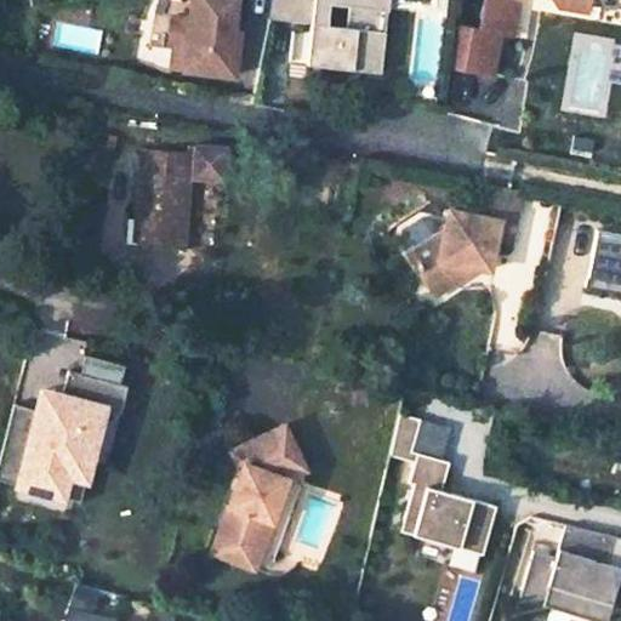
[(180,0),(178,10),(175,44),(169,43),(165,66),(227,73),(232,28),(227,28),(229,0),(180,0)]
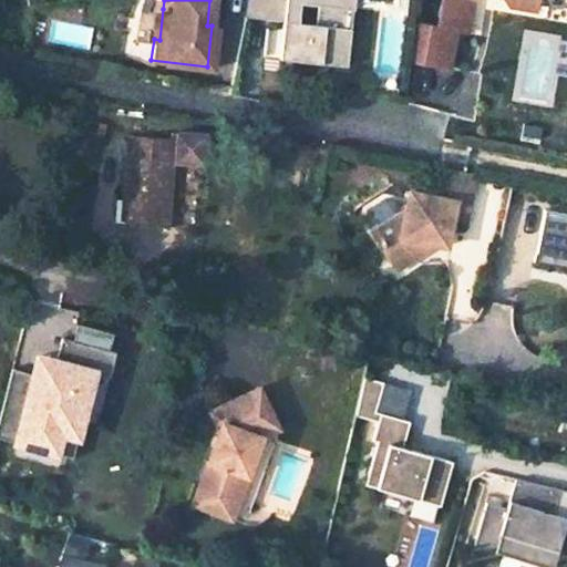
[(277,0),(240,0),(238,16),(276,19),(277,0)]
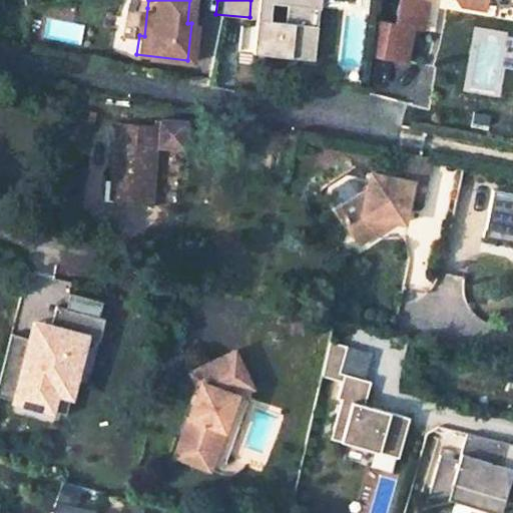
[(312,7),(312,0),(250,0),(249,17),(245,52),(306,58),(310,25),(279,22),(281,4),(312,7)]
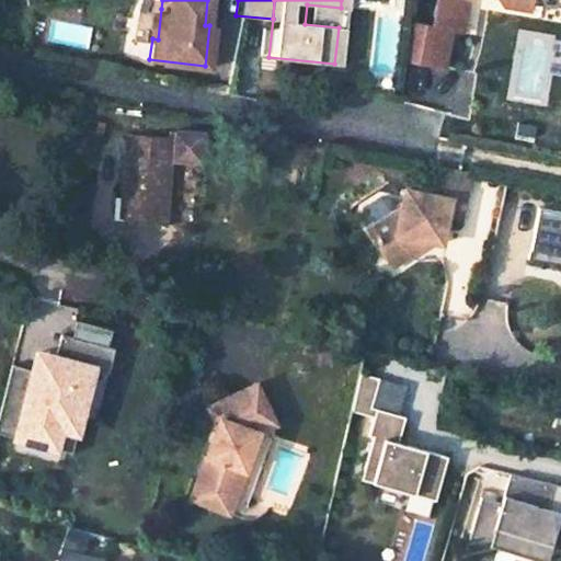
[(444,0),(437,0),(432,29),(451,32),(460,34),(466,3),(444,0)]
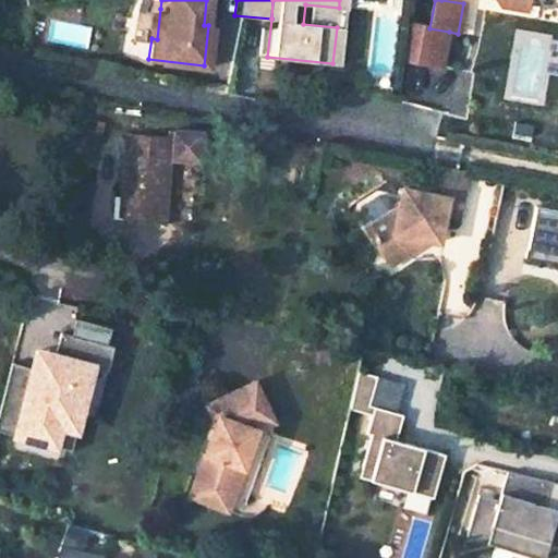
[(523,0),(492,0),(496,5),(521,10),(523,0)]
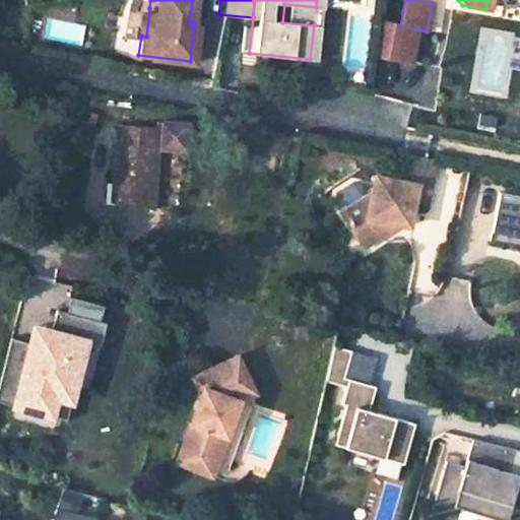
[(149,8),(134,7),(131,35),(141,36),(146,37),(149,8)]
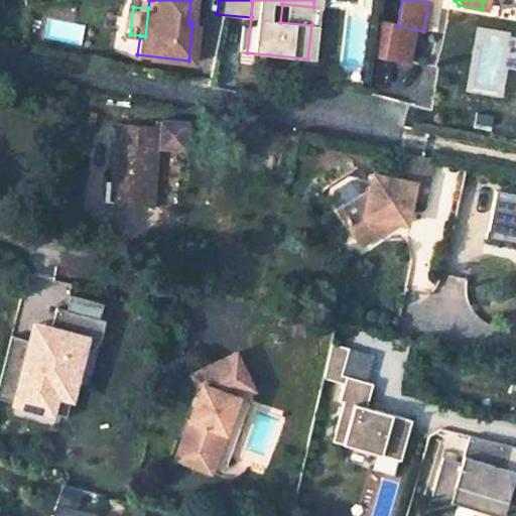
[(397,26),(378,22),(373,58),(408,65),(415,29),(397,26)]
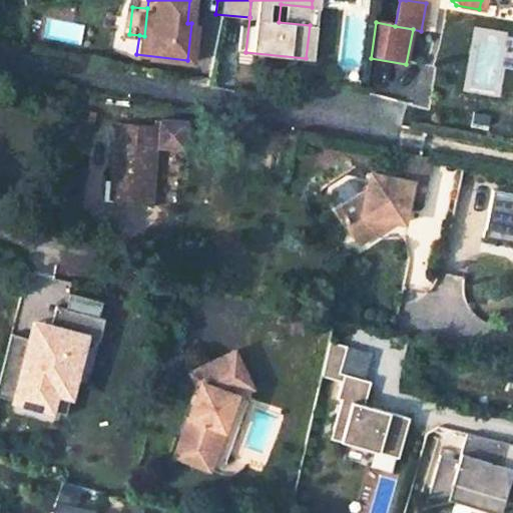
[(155,127),(124,124),(118,197),(151,199),(154,147),(174,148),(184,147),(184,122),(174,121),(155,118),(155,127)]
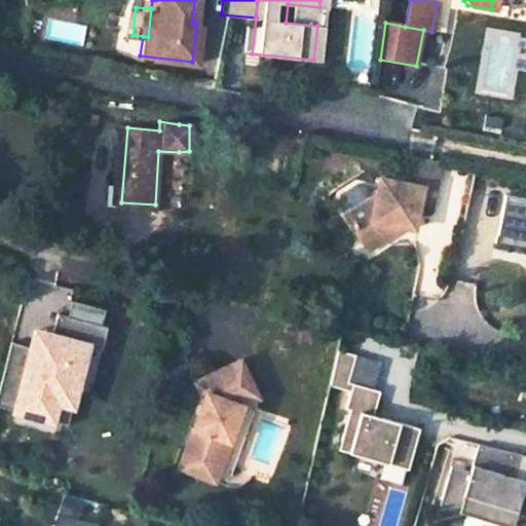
[(375,234),(378,225),(403,229),(411,231),(416,208),(427,210),(436,162),(403,156),(398,185),(378,182),(375,199),(369,198),(345,213),(363,242),(375,234)]
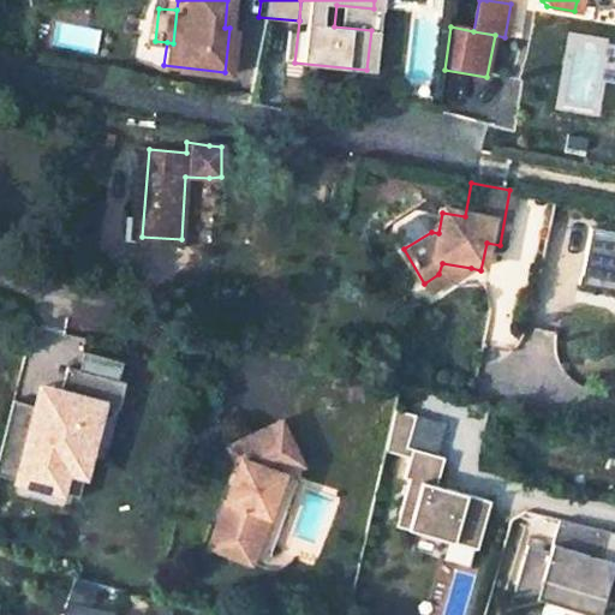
[(614,234),(589,230),(577,285),(614,292),(614,297),(614,304),(614,303),(614,234)]
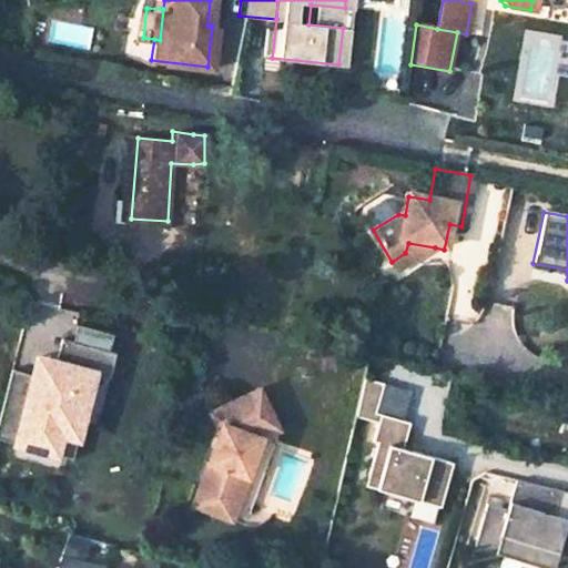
[(398,270),(435,247),(408,243),(405,253),(392,262),(398,270)]
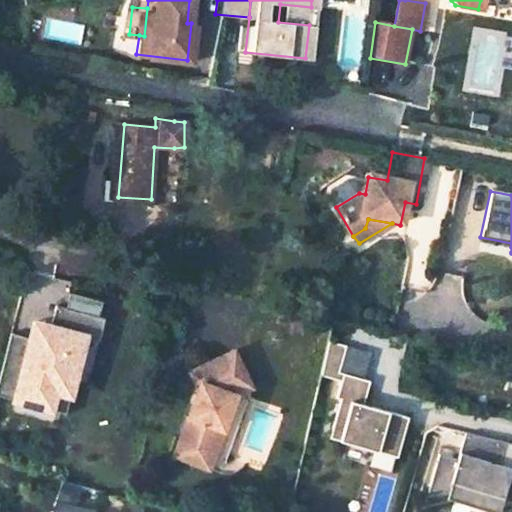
[(103,318),(55,306),(51,325),(36,321),(31,340),(12,336),(0,381),(0,393),(39,403),(44,386),(58,389),(64,366),(50,362),(54,345),(69,349),(73,331),(98,337),(103,318)]
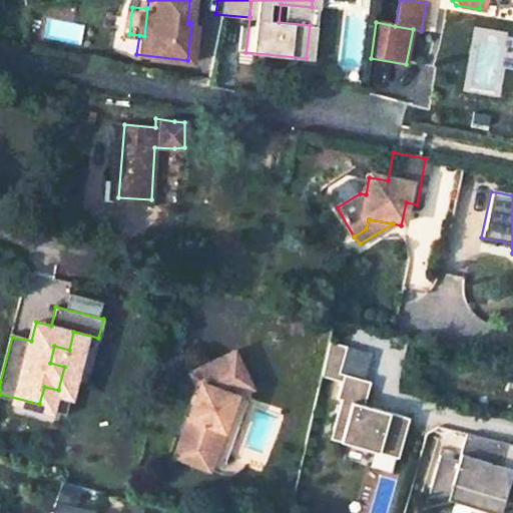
[(352,348),(330,342),(322,375),(343,381),(339,397),(342,398),(331,437),(398,457),(410,417),(365,404),(372,380),(345,373),(352,348)]
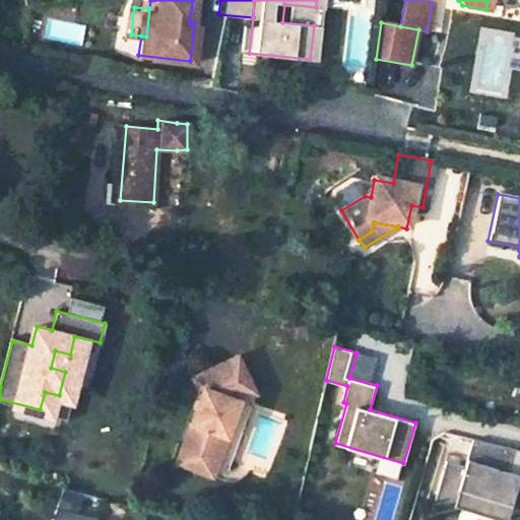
[(222,482),(254,396),(237,358),(192,379),(200,396),(180,451),(215,464),(210,478),(222,482)]
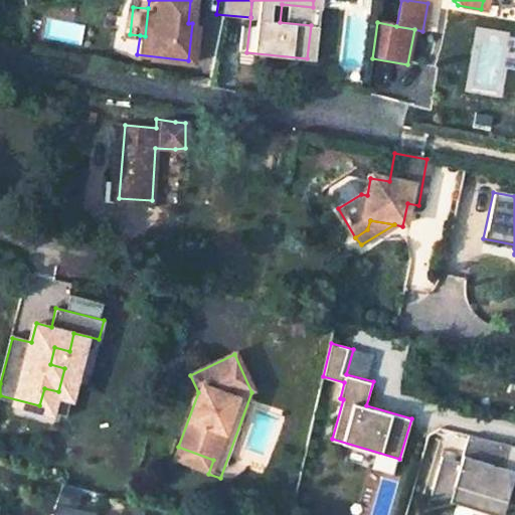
[(510,446),(469,436),(461,462),(443,457),(432,495),(500,514),(501,514),(514,472),(502,469),(510,446)]
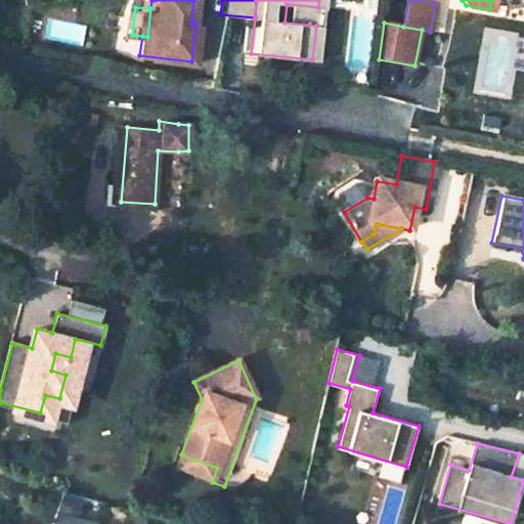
[(523,453),(519,453),(511,477),(523,480),(523,453)]
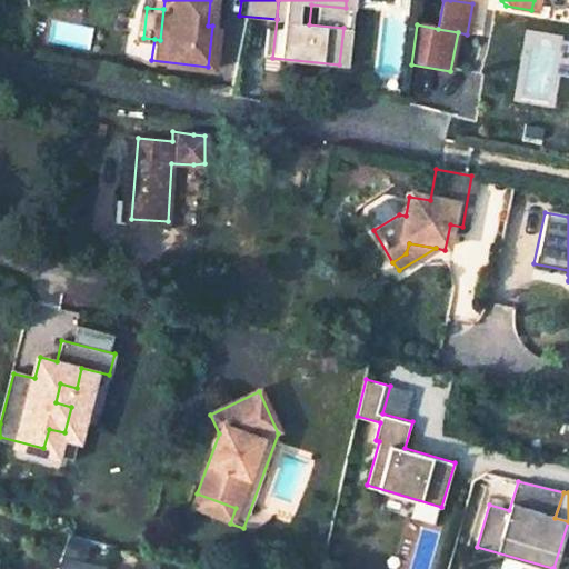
[(230,523),(236,508),(197,493),(191,509),(230,523)]
